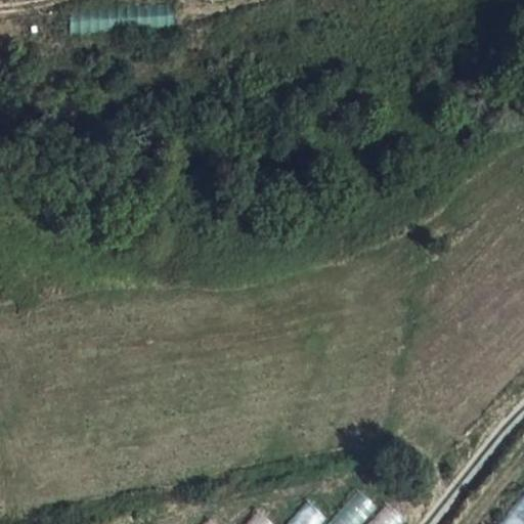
[(76,10),(76,29),(130,29),(130,9),(76,10)]
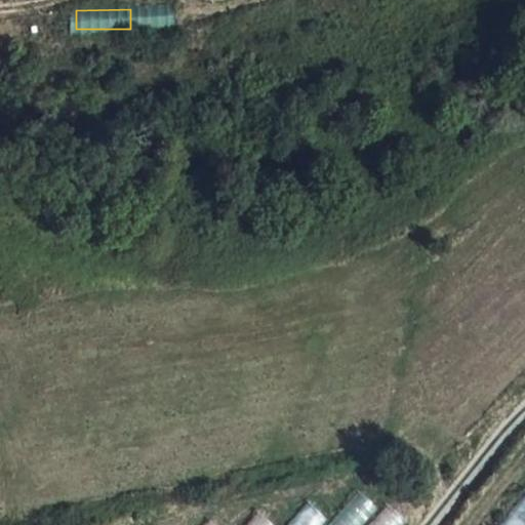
[(360,491),(329,524),(364,524),(379,509),(360,491)]
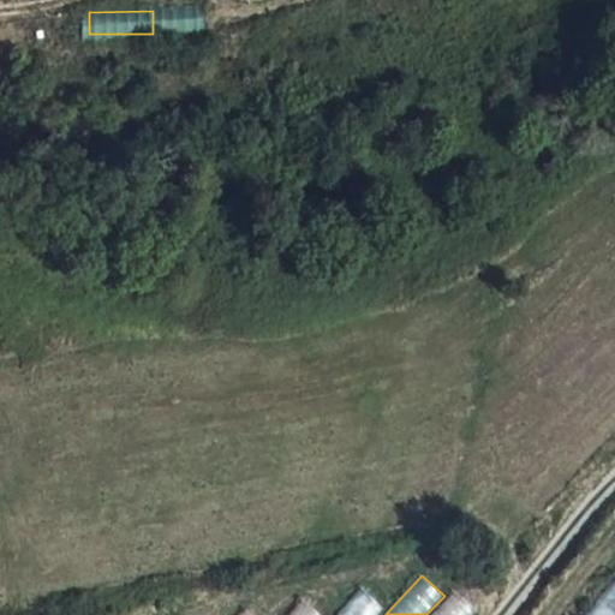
[(614,614),(614,580),(585,614),(614,614)]
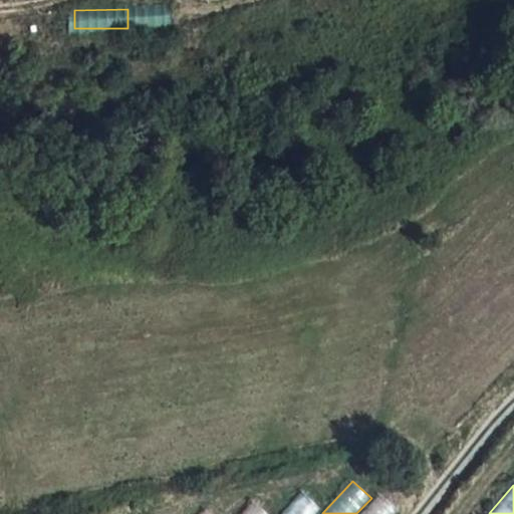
[(281,513),(316,513),(321,509),(301,492),(281,513)]
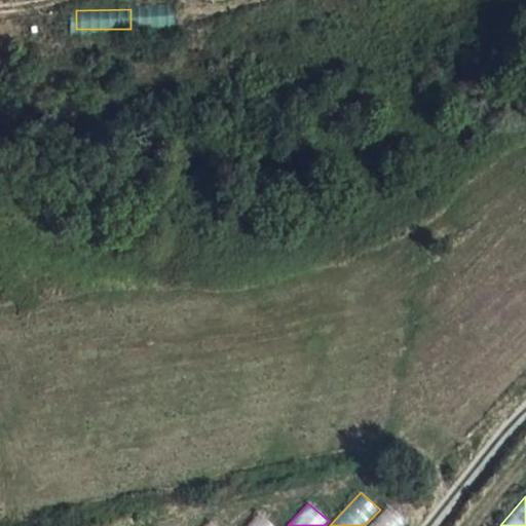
[(386,505),(368,525),(408,525),(409,525),(386,505)]
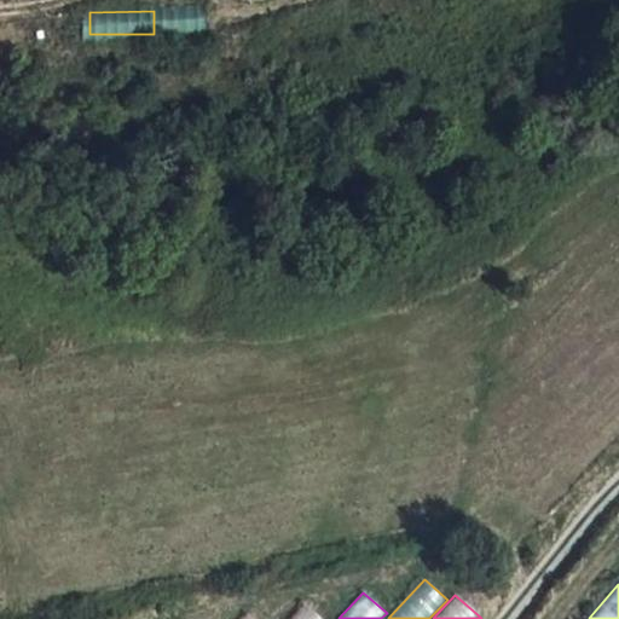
[(287,618),(324,618),(305,601),(287,618)]
